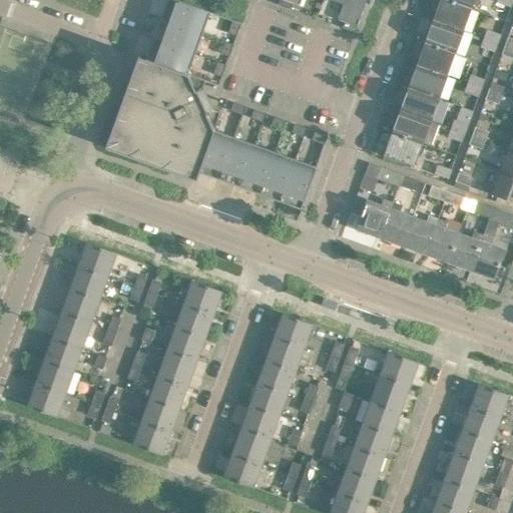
[(177,0),(165,0),(159,17),(202,33),(209,11),(177,0)]
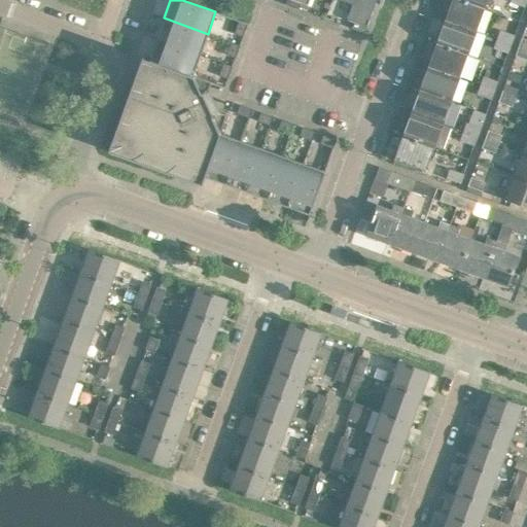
[(308,0),(286,0),(285,4),(297,9),(301,3),(307,5),(308,0)]
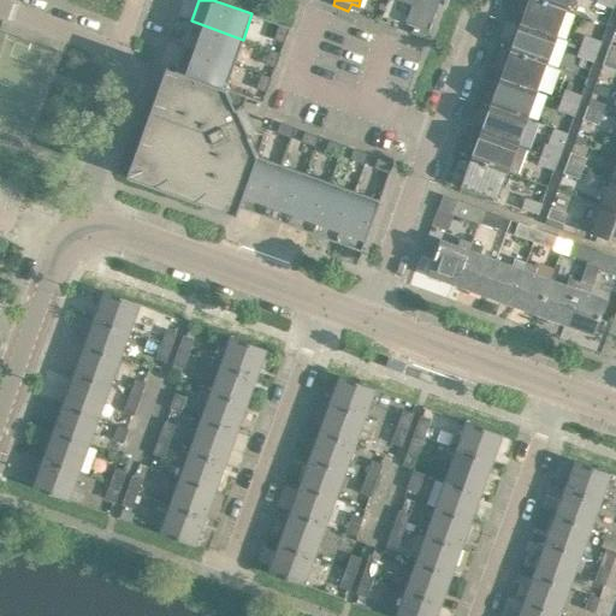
[(398,0),(412,5),(406,23),(413,25),(410,33),(426,39),(439,0),(398,0)]
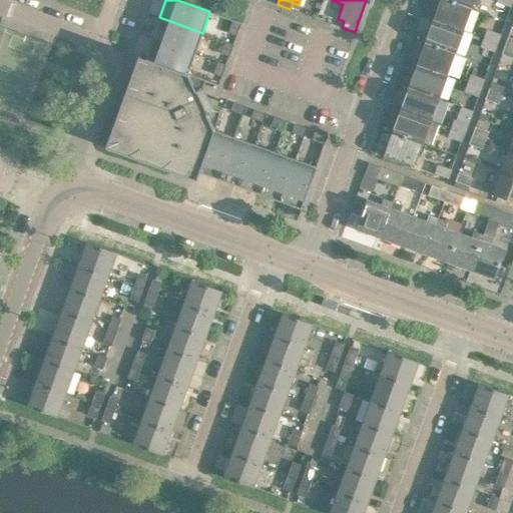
[(450,0),(439,0),(433,19),(463,30),(471,7),(450,0)]
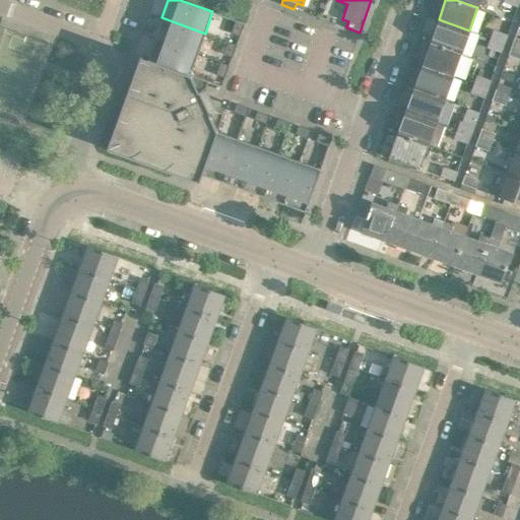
[(161,17),(154,39),(197,54),(205,34),(161,17)]
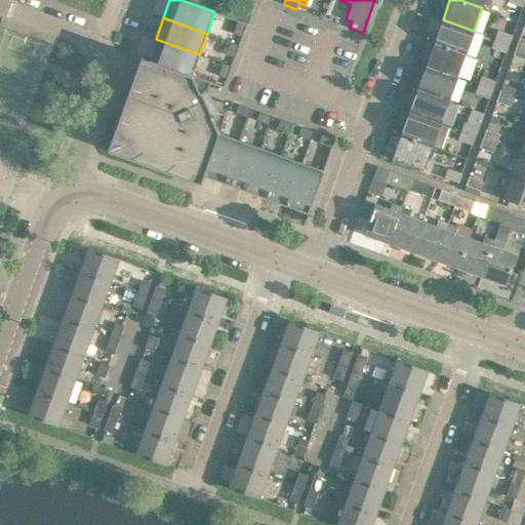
[(443,19),(434,43),(466,54),(474,31),(443,19)]
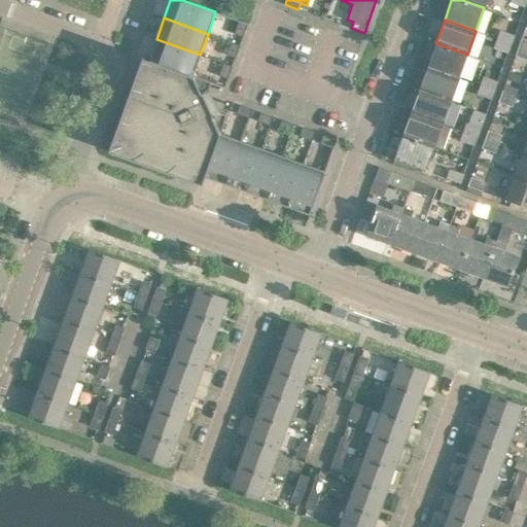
[(234,33),(242,36),(246,24),(238,21),(234,33)]
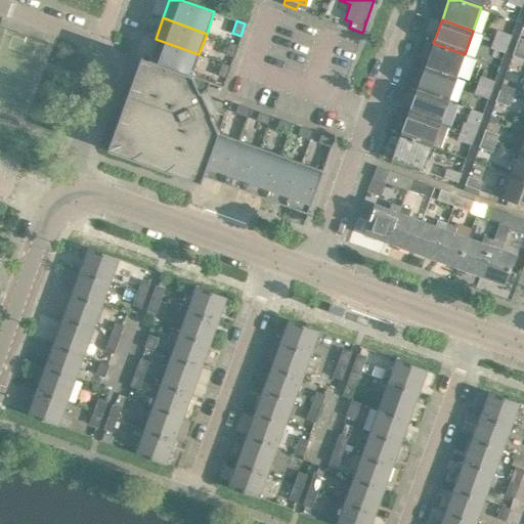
[(497,30),(494,39),(508,44),(511,35),(497,30)]
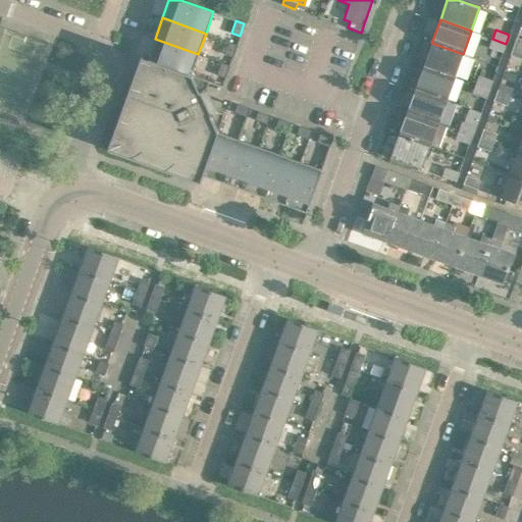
[(521,39),(516,38),(513,46),(521,49),(521,39)]
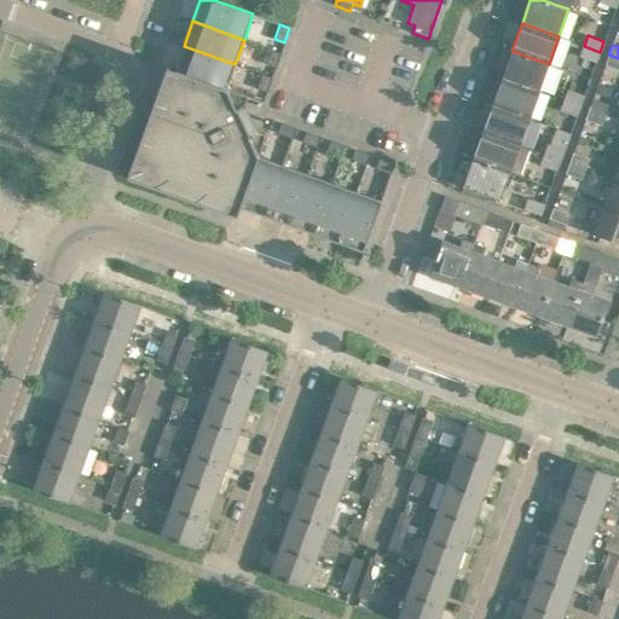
[(184,46),(175,70),(226,88),(235,64),(184,46)]
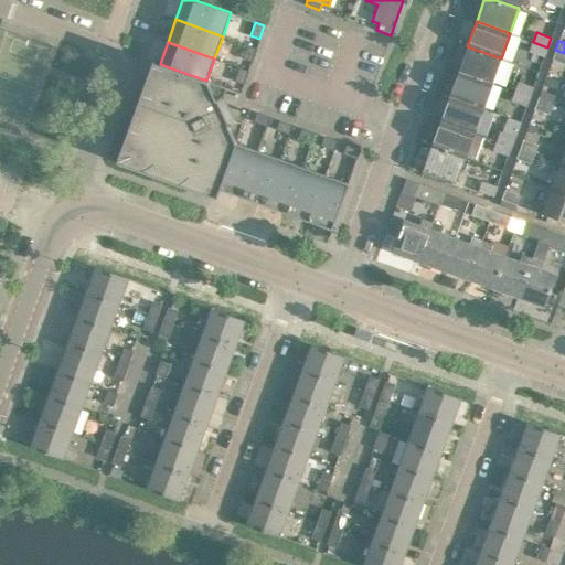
[(547,48),(533,42),(529,51),(544,56),(547,48)]
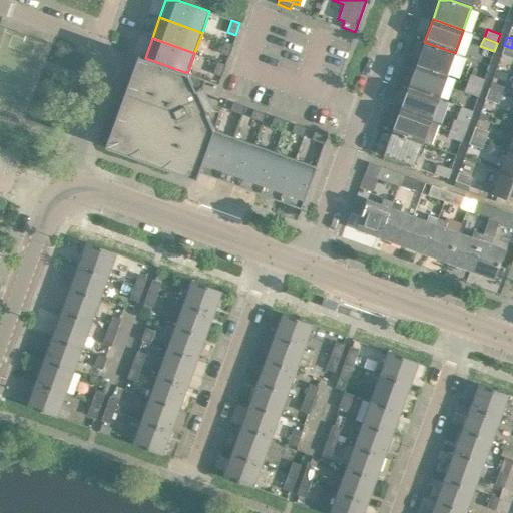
[(219,53),(228,56),(232,44),(224,41),(219,53)]
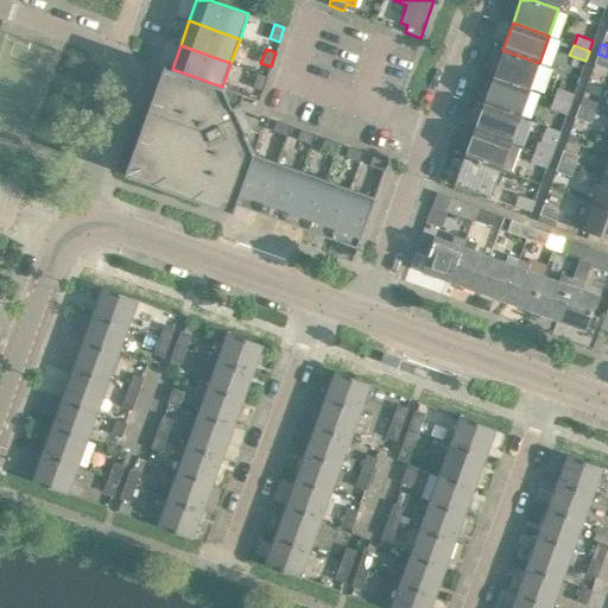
[(502,50),(493,76),(529,89),(539,63),(502,50)]
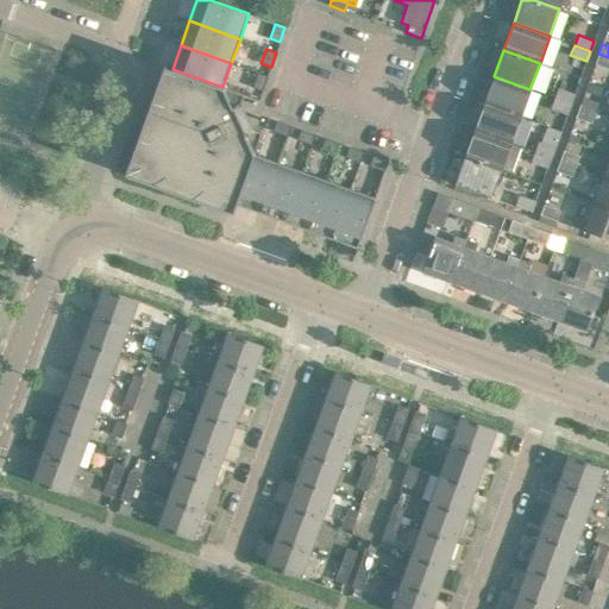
[(608,57),(598,54),(595,64),(608,68),(608,57)]
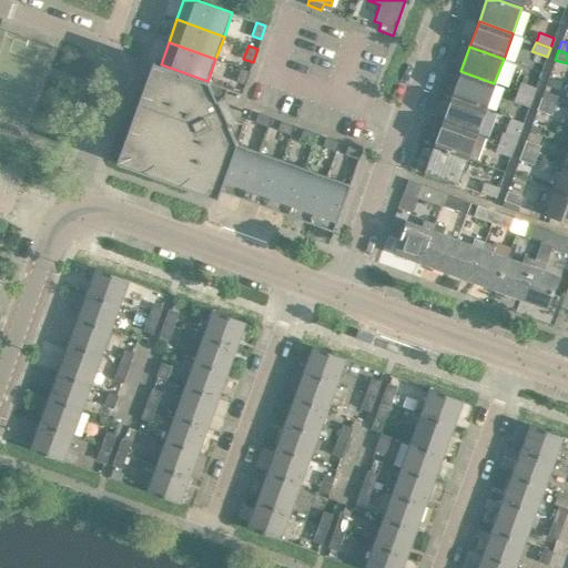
[(219,190),(220,190),(236,143),(237,143),(244,123),(235,120),(224,97),(227,88),(208,81),(161,64),(160,66),(154,63),(154,61),(153,61),(151,66),(152,66),(143,92),(142,92),(128,130),(131,131),(121,160),(150,170),(149,173),(186,186),(186,185),(213,195),(213,196),(217,198),(217,196),(216,195),(219,190)]
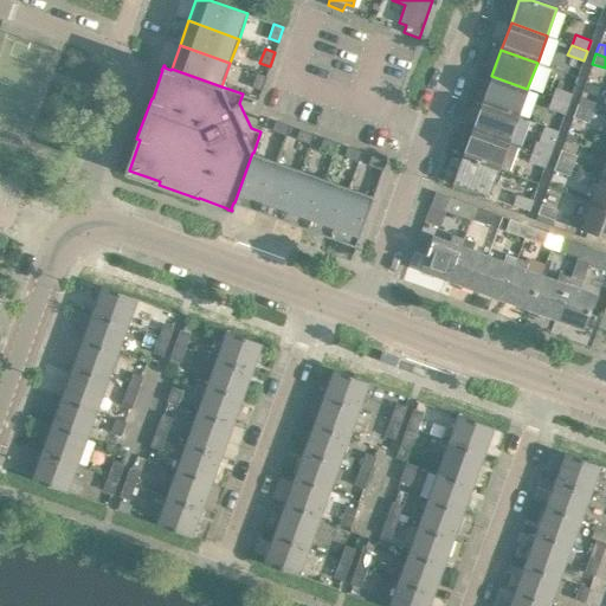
[(251,86),(260,90),(266,76),(257,72),(251,86)]
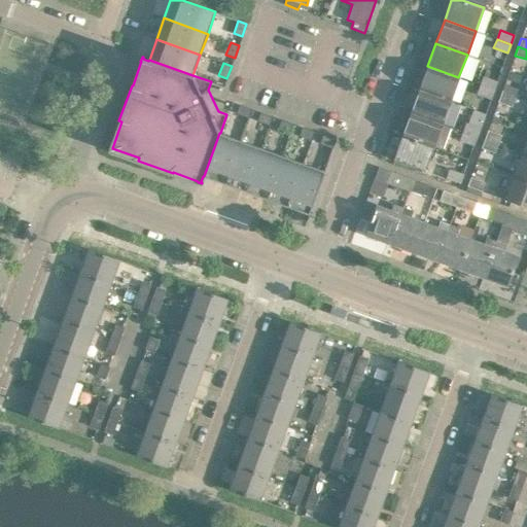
[(427,66),(419,90),(450,101),(458,77),(427,66)]
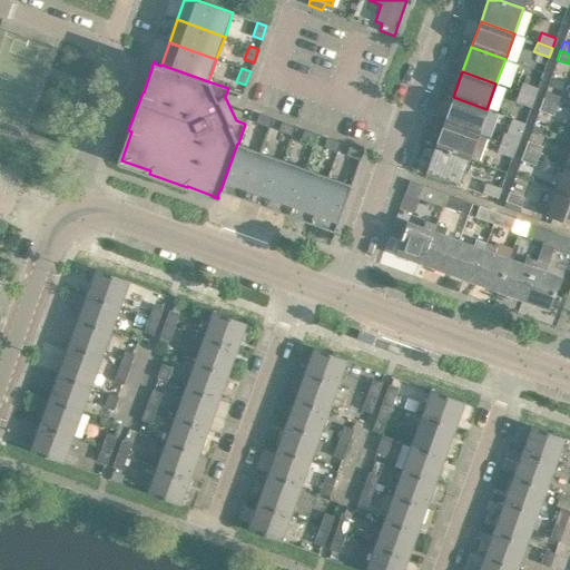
[(552,79),(550,87),(560,91),(563,82),(552,79)]
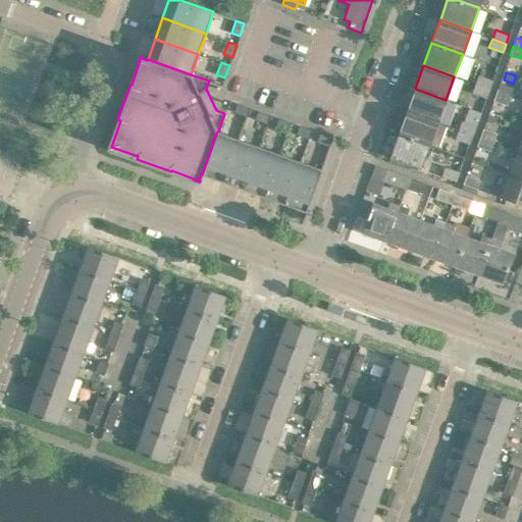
[(478,75),(475,85),(489,89),(492,81),(478,75)]
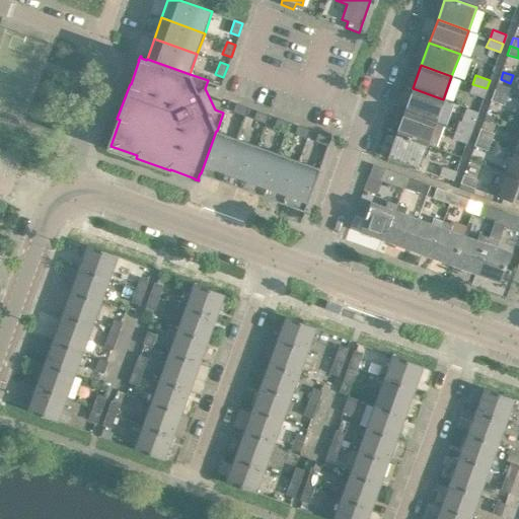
[(497,83),(494,91),(507,96),(510,87),(497,83)]
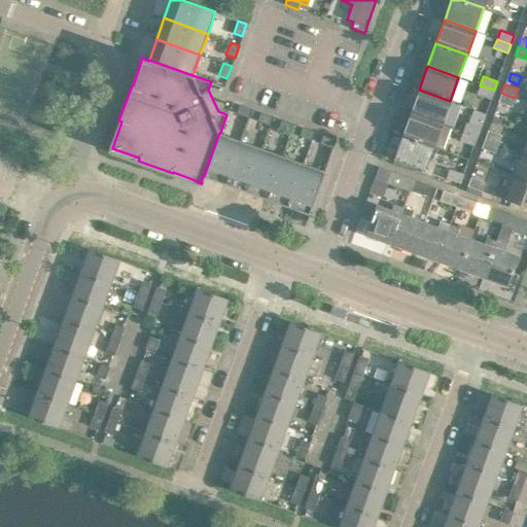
[(494,90),(480,85),(477,94),(491,99),(494,90)]
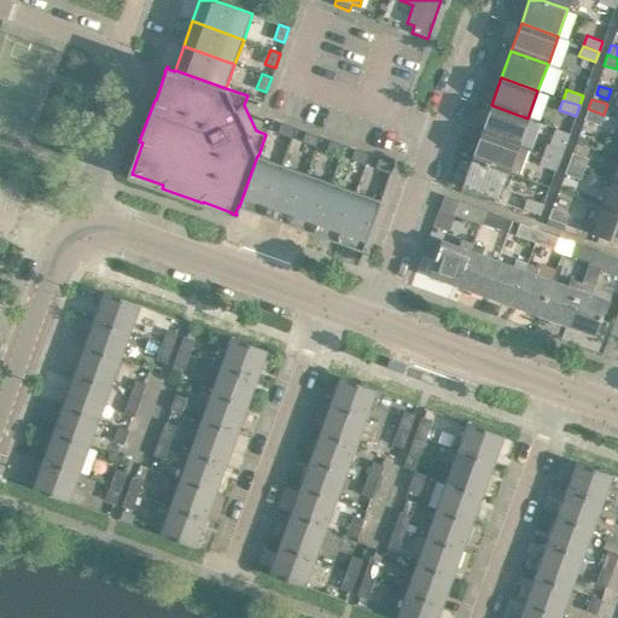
[(491,105),(482,132),(518,145),(528,118),(491,105)]
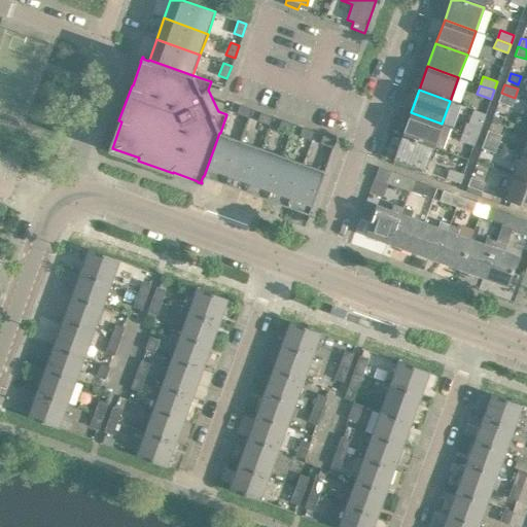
[(515,98),(501,93),(498,102),(512,106),(515,98)]
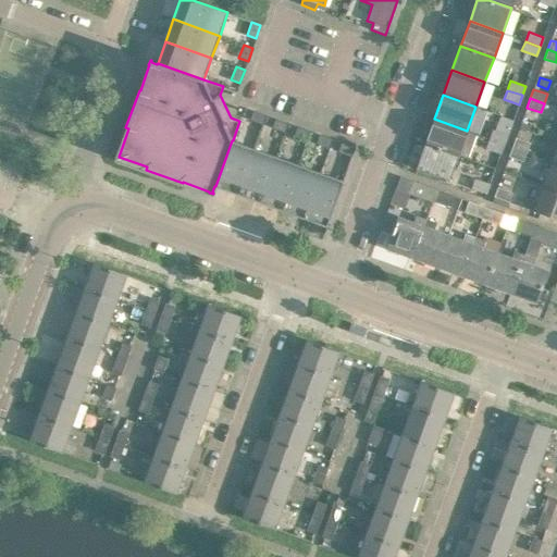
[(249,120),(262,124),(265,115),(252,110),(249,120)]
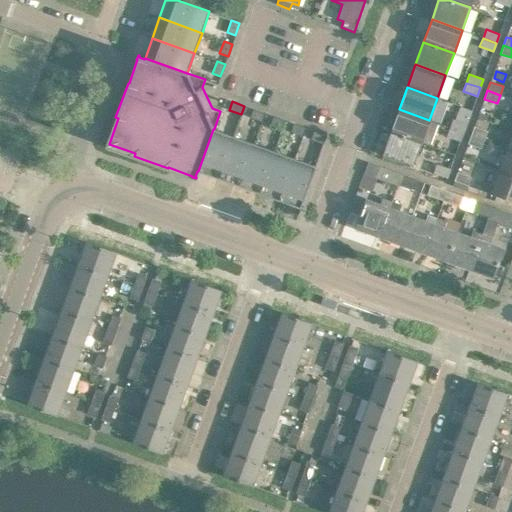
[(250,117),(262,121),(265,113),(253,109),(250,117)]
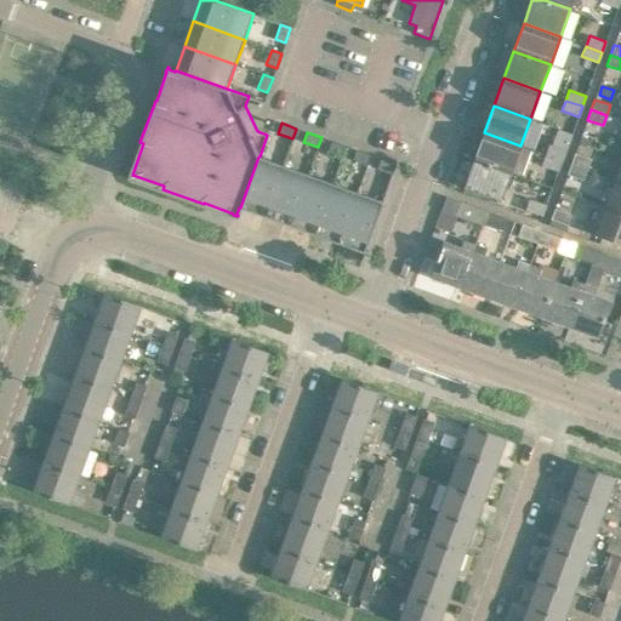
[(474,158),(473,160),(511,174),(511,172),(520,176),(530,149),(520,146),(484,132),(480,142),(476,140),(469,157),(474,158)]
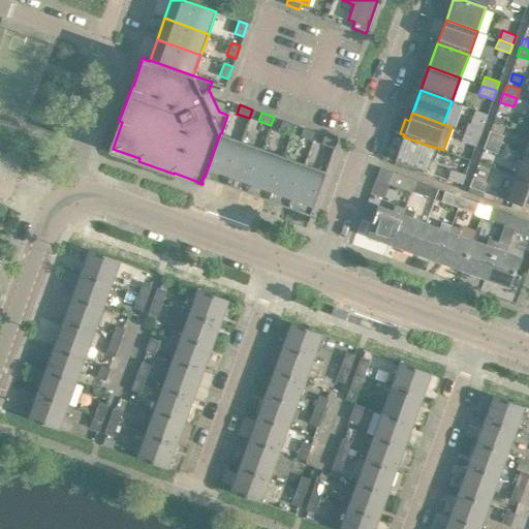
[(279,128),(291,133),(294,124),(282,120),(279,128)]
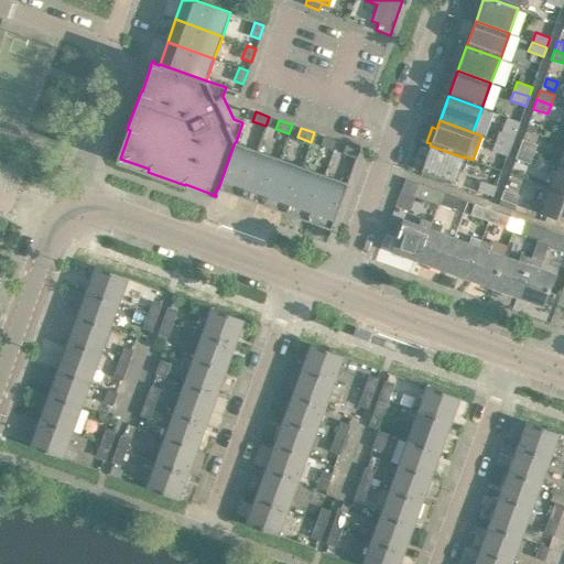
[(499,131),(495,140),(510,145),(513,137),(499,131)]
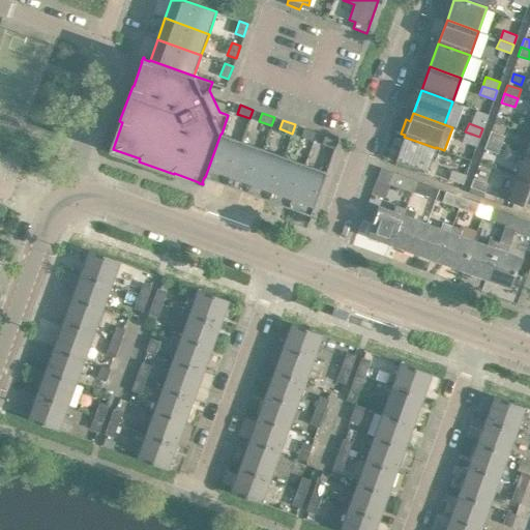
[(300,137),(313,141),(316,133),(303,127),(300,137)]
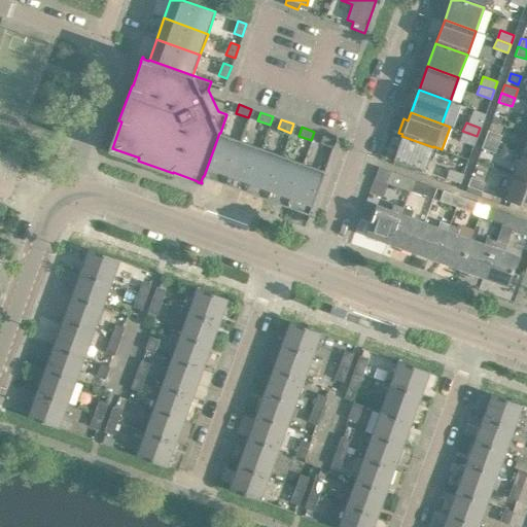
[(488,130),(485,139),(499,144),(502,135),(488,130)]
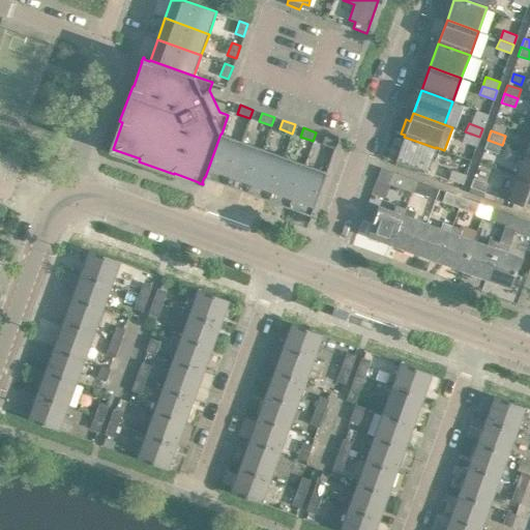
[(479,137),(465,131),(462,141),(476,146),(479,137)]
